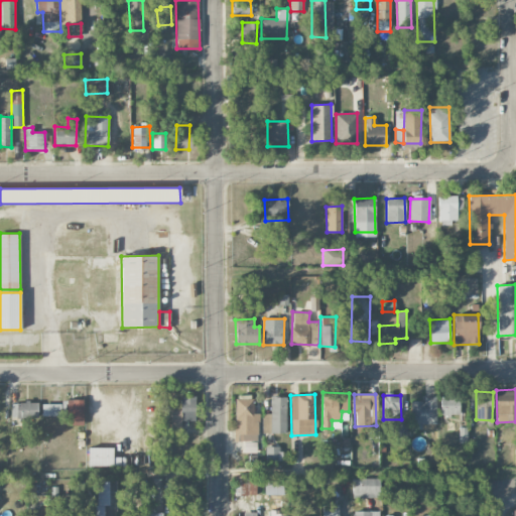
[(197,420),(196,396),(180,396),(180,407),(170,407),(171,428),(182,428),(181,421),(197,420)]
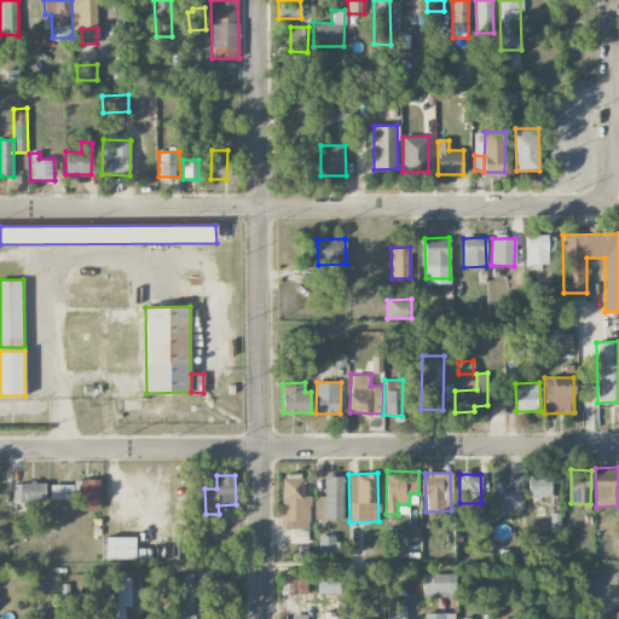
[(281,475),(282,530),(310,528),(310,496),(304,496),(304,475),(281,475)]
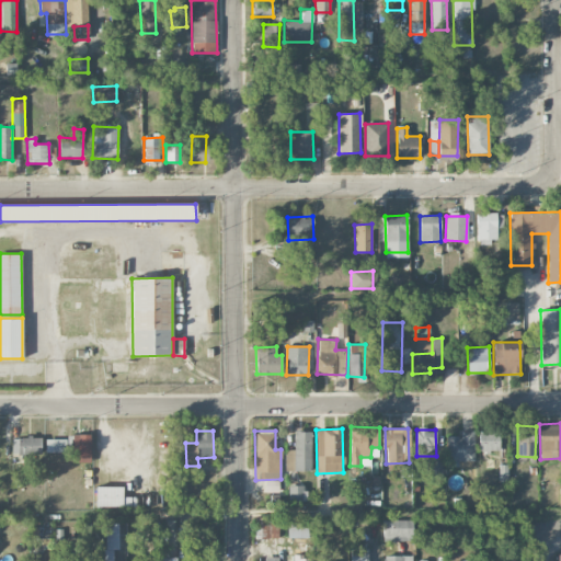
[(285,449),(285,470),(311,470),(311,431),(295,431),(295,449),(285,449)]
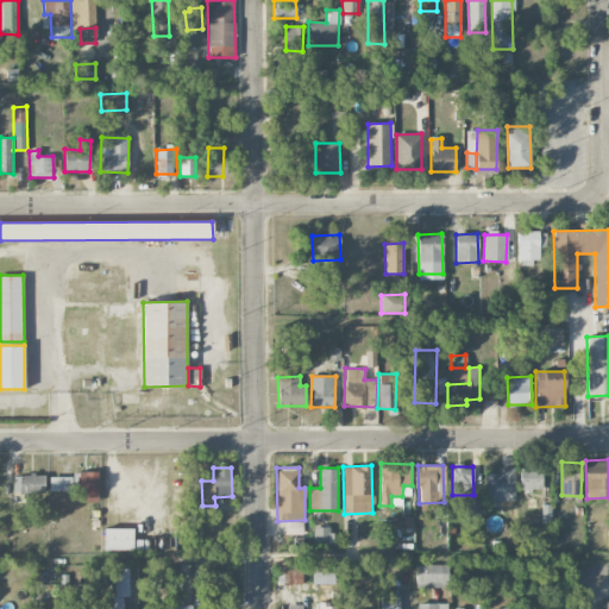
[(515,468),(501,468),(500,473),(485,472),(484,506),(498,507),(498,501),(514,501),(515,468)]
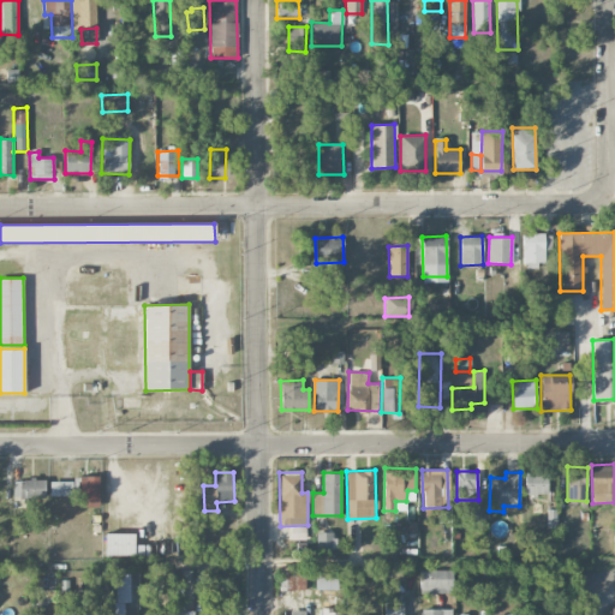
[(547,472),(525,473),(525,495),(548,494),(547,472)]
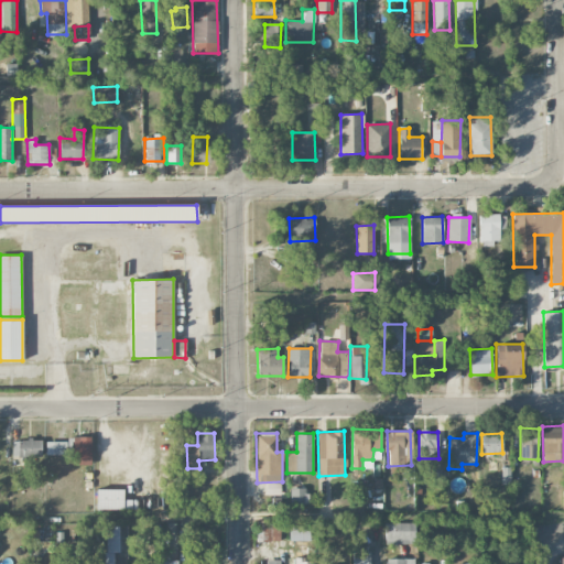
[(74,436),(73,464),(90,465),(91,437),(74,436)]
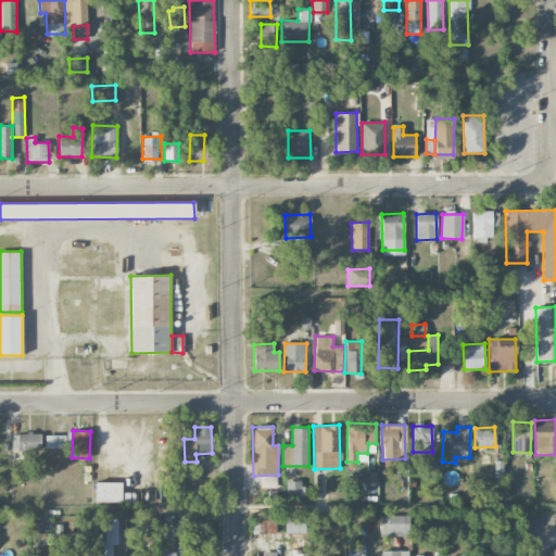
[(41,450),(41,433),(13,433),(13,450),(41,450)]
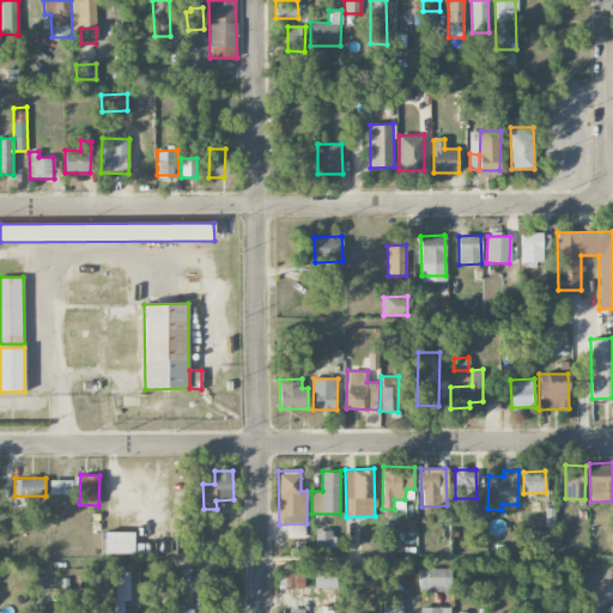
[(49,493),(72,495),(72,480),(50,479),(49,493)]
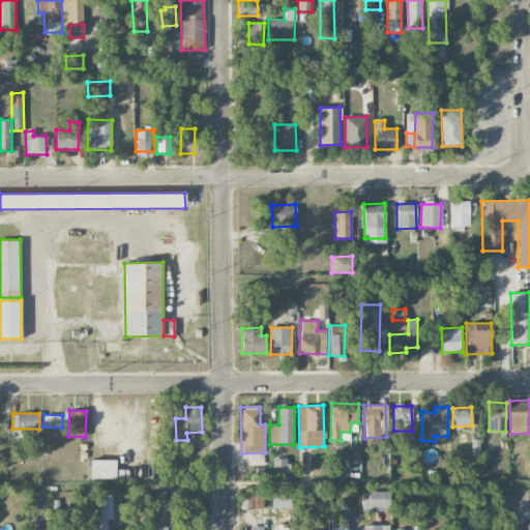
[(409,451),(418,451),(418,432),(409,432),(409,451)]
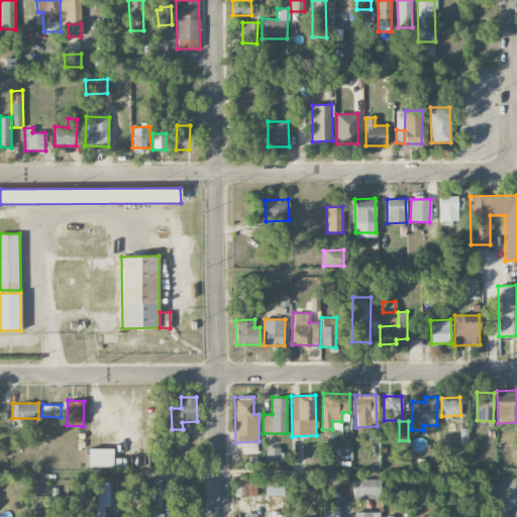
[(266,447),(267,461),(282,461),(282,446),(266,447)]
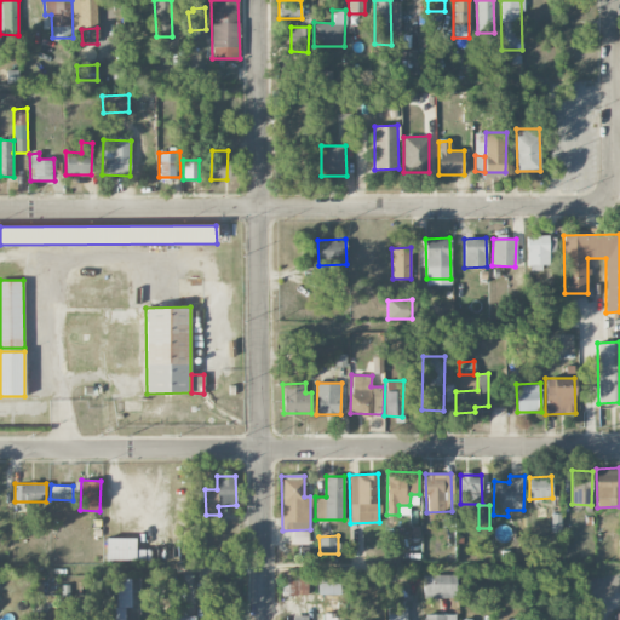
[(136,538),(107,538),(107,561),(144,560),(144,549),(136,550),(136,538)]
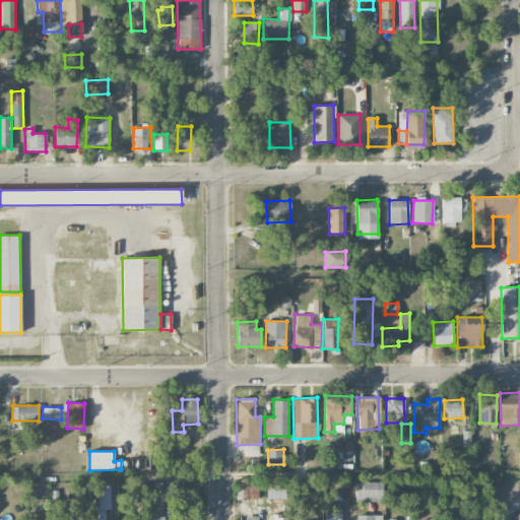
[(258,499),(257,479),(236,480),(236,499),(258,499)]
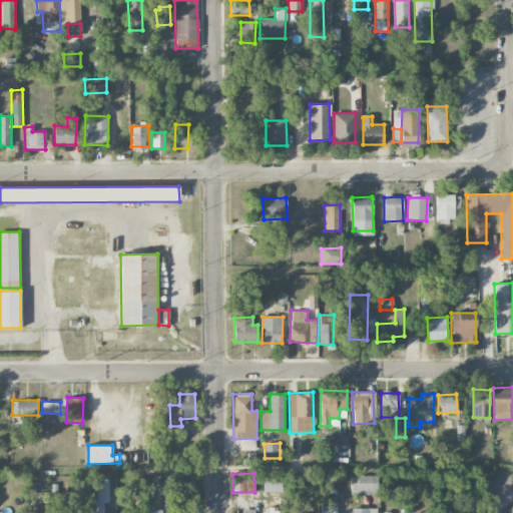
[(264,492),(282,491),(282,476),(264,477),(264,492)]
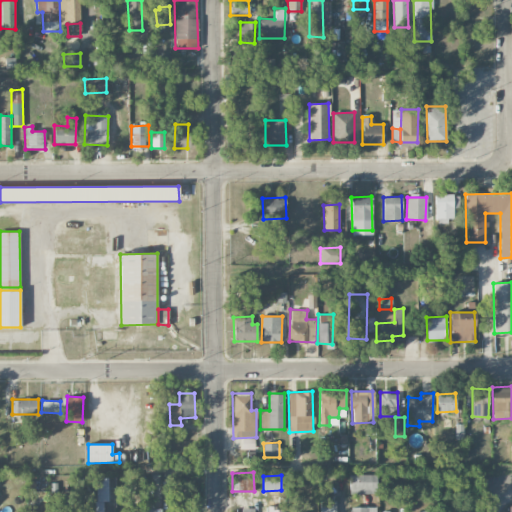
[(376,475),(349,475),(349,493),(376,493),(376,475)]
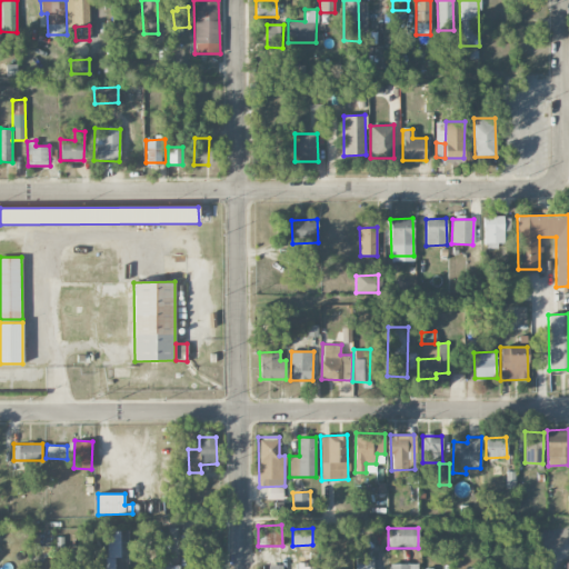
[(120,531),(105,531),(106,568),(115,568),(115,557),(120,557),(120,531)]
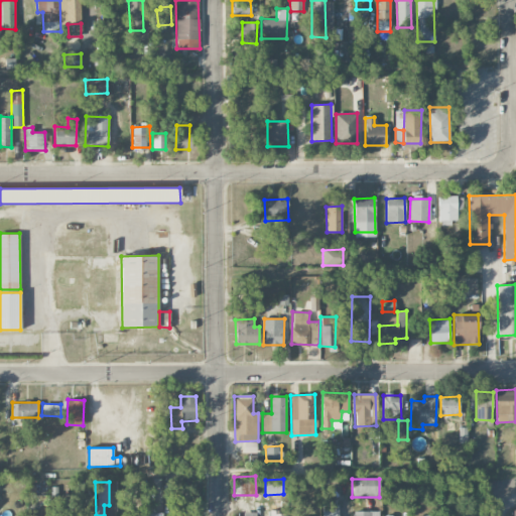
[(338,515),(339,505),(323,505),(323,515),(338,515)]
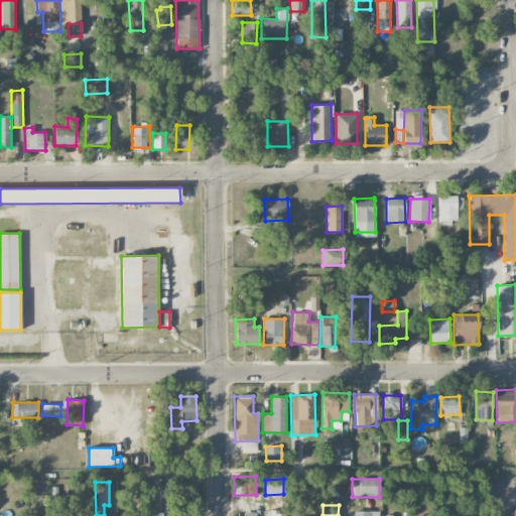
[(43,515),(44,506),(38,506),(38,509),(29,509),(28,515),(43,515)]
